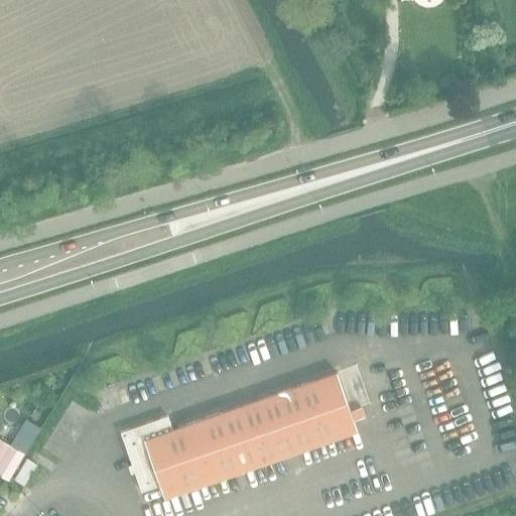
[(360,406),(350,410),(337,371),(171,428),(167,415),(120,431),(131,464),(135,462),(138,470),(134,472),(141,491),(160,484),(164,497),(357,429),(354,420),(364,416),(360,406)]
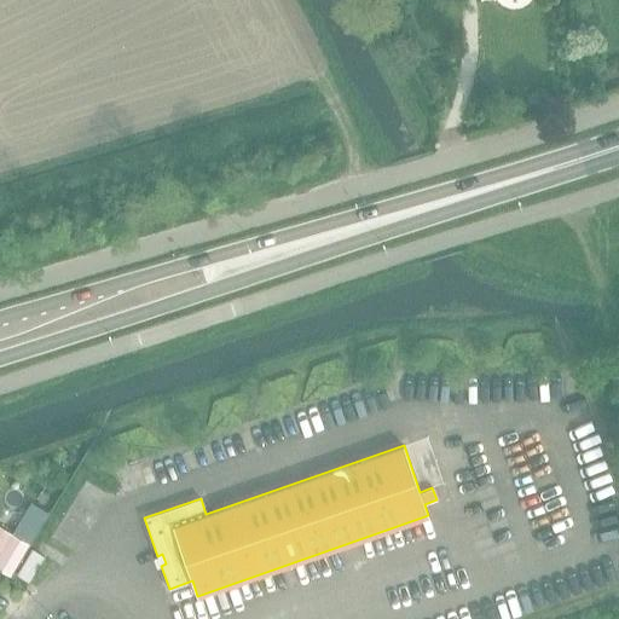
[(522,484),(531,508),(566,495),(557,470),(522,484)]
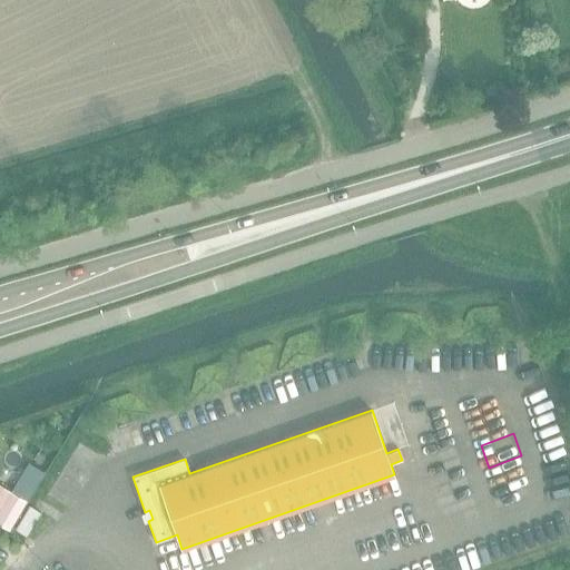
[(53,471),(71,478),(75,468),(57,462),(53,471)]
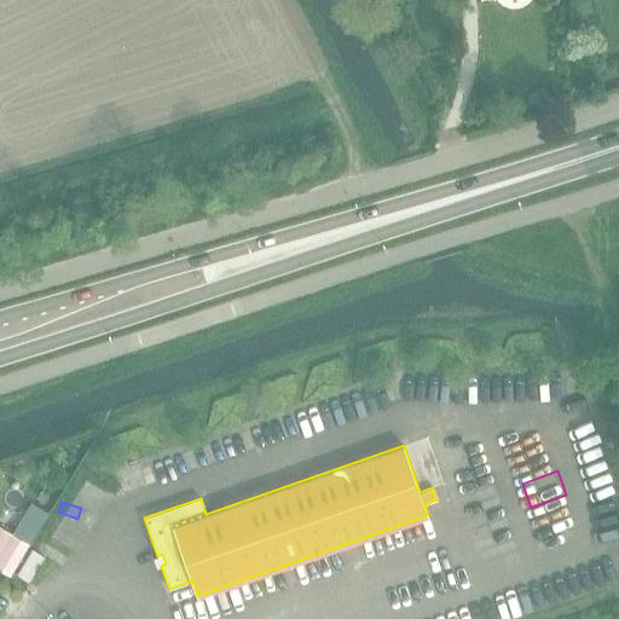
[(0,566),(12,573),(29,545),(0,527),(0,566)]
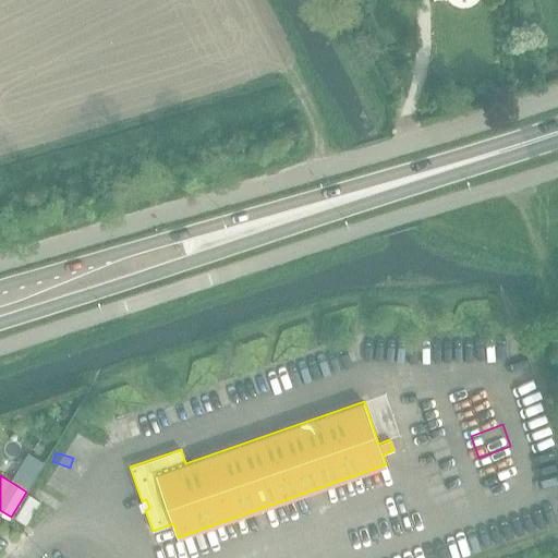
[(14,518),(25,525),(40,501),(28,495),(14,518)]
